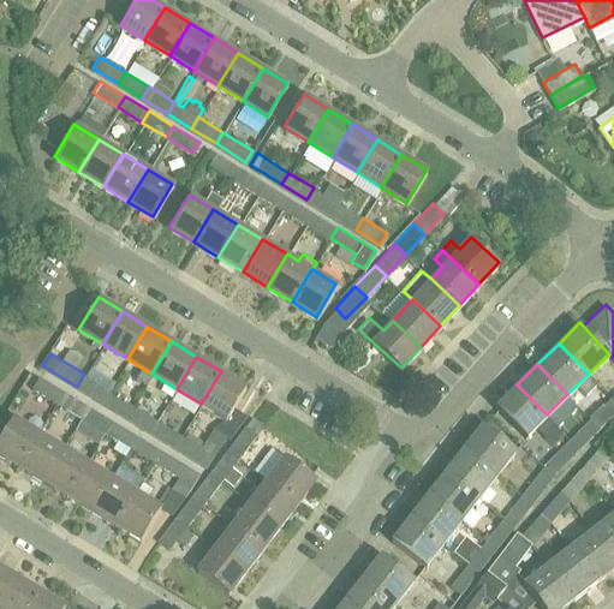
[(221,371),(201,404),(224,418),(225,419),(233,406),(245,387),(221,371)]
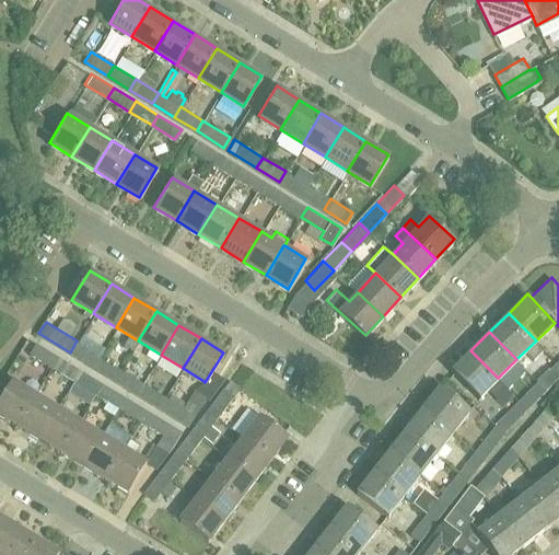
[(77,340),(70,353),(92,366),(99,355),(77,340)]
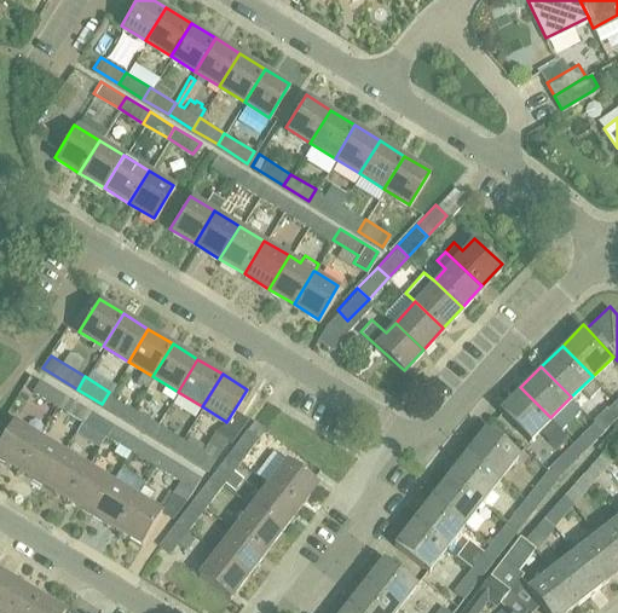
[(56,404),(63,393),(38,377),(30,389),(56,404)]
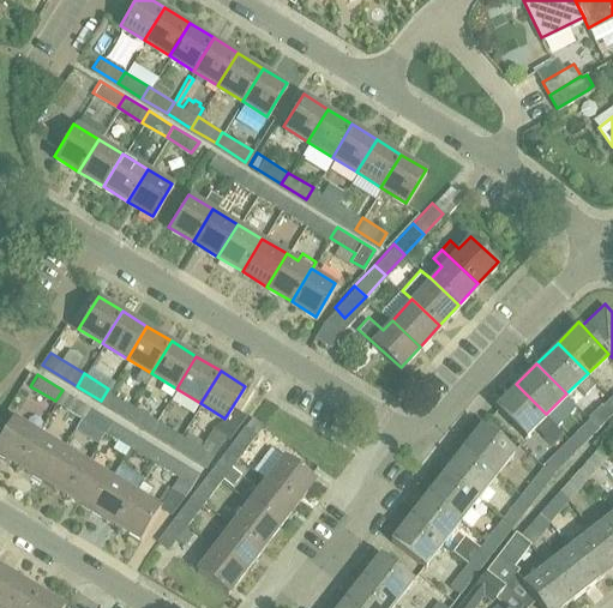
[(8,401),(18,405),(29,386),(19,381),(8,401)]
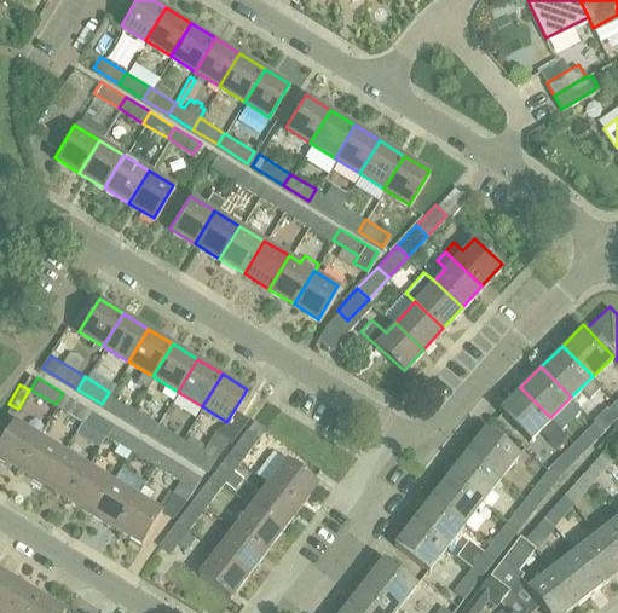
[(550,417),(520,387),(500,408),(530,439),(550,417)]
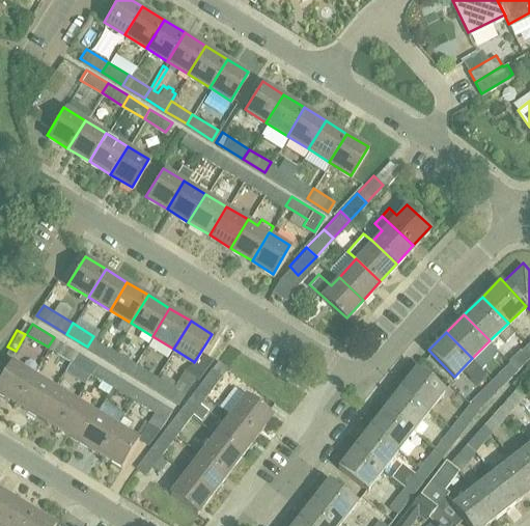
[(93,336),(87,347),(109,359),(115,349),(93,336)]
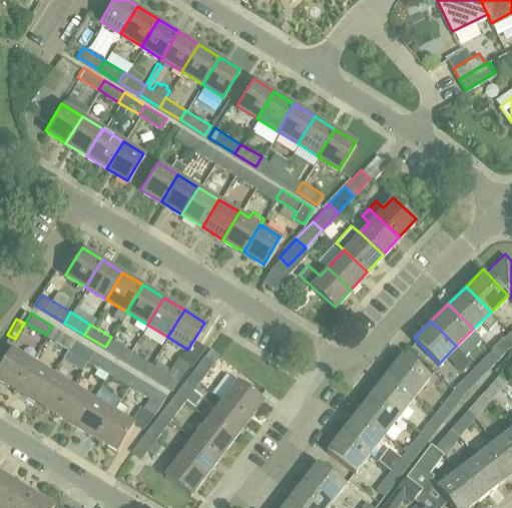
[(73,338),(52,326),(46,335),(67,348),(73,338)]
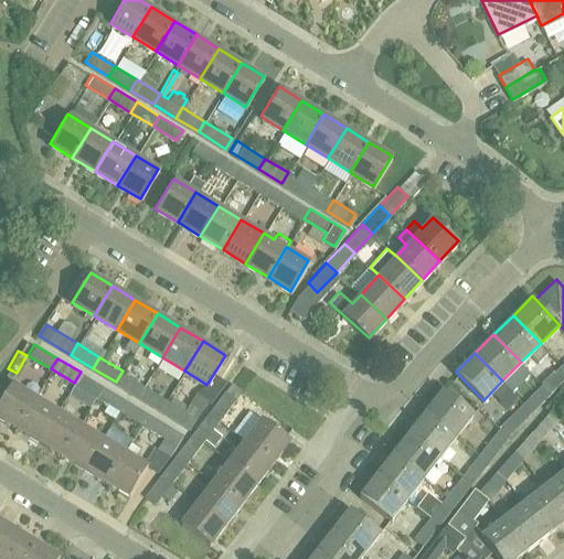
[(563,376),(563,367),(561,364),(541,383),(550,391),(563,376)]
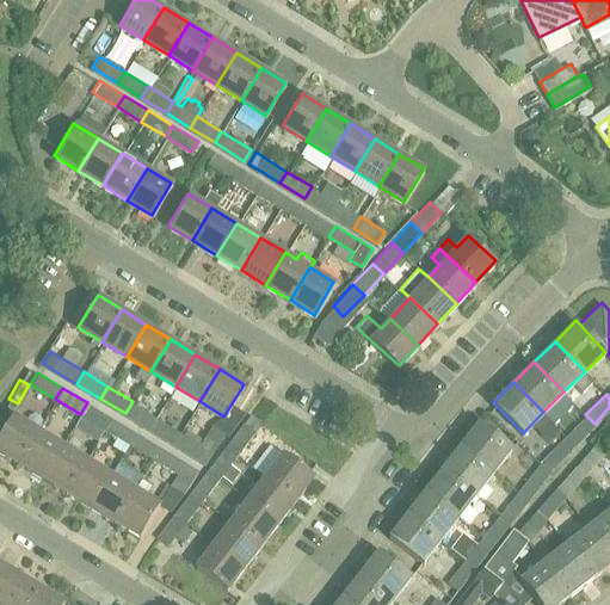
[(133,401),(125,413),(149,428),(156,417),(133,401)]
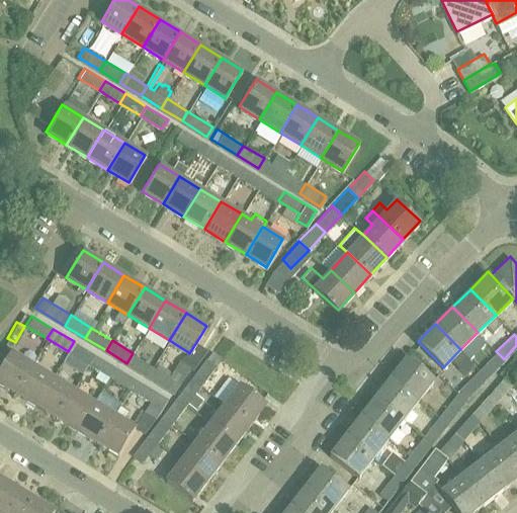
[(94,353),(74,341),(68,351),(88,363),(94,353)]
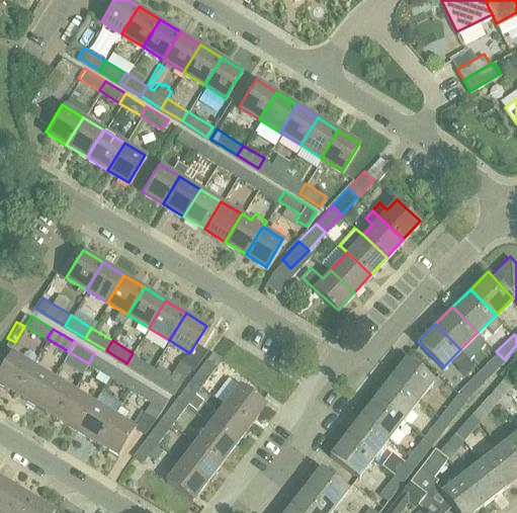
[(154,365),(148,375),(174,392),(189,366),(192,367),(207,348),(196,342),(189,353),(188,352),(180,358),(170,375),(154,365)]
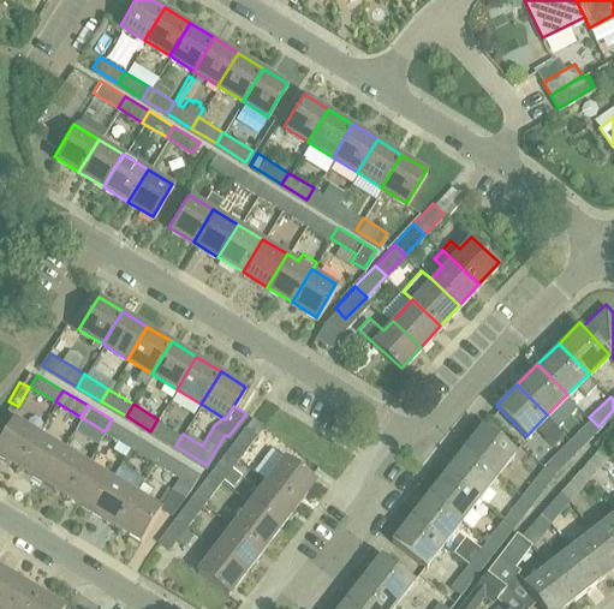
[(0,454),(17,465),(37,431),(12,417),(0,435),(0,454)]
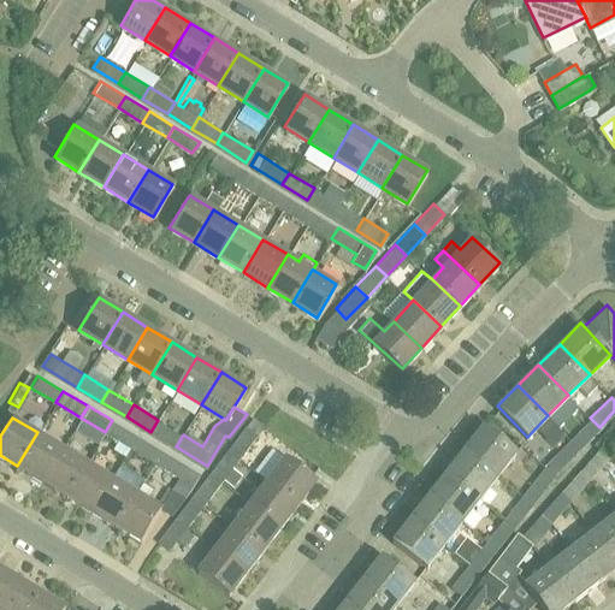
[(599,427),(590,418),(571,437),(579,446),(599,427)]
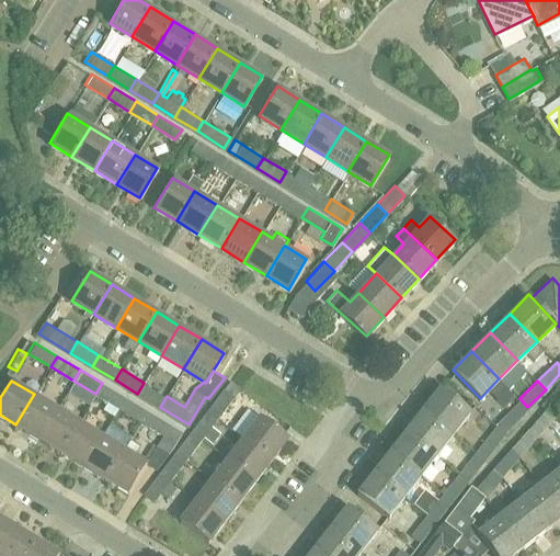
[(102,383),(95,394),(118,407),(124,397),(102,383)]
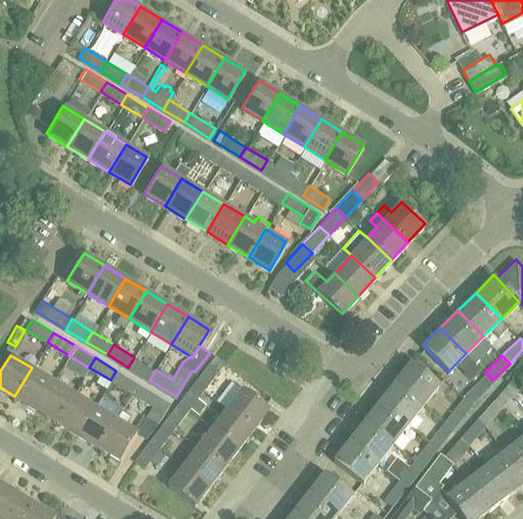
[(134,357),(128,368),(149,380),(156,370),(134,357)]
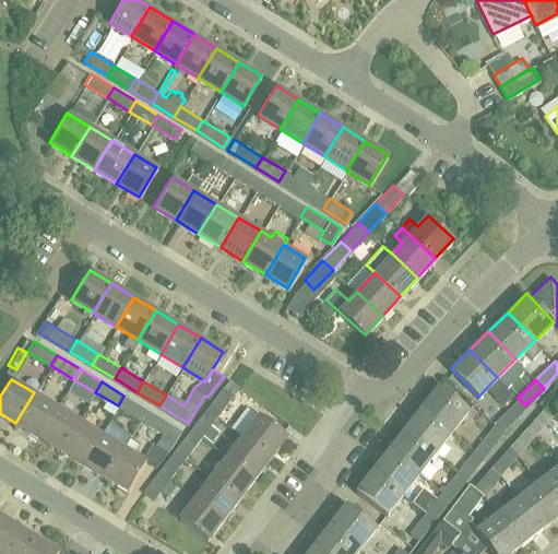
[(223,386),(208,407),(217,414),(233,393),(223,386)]
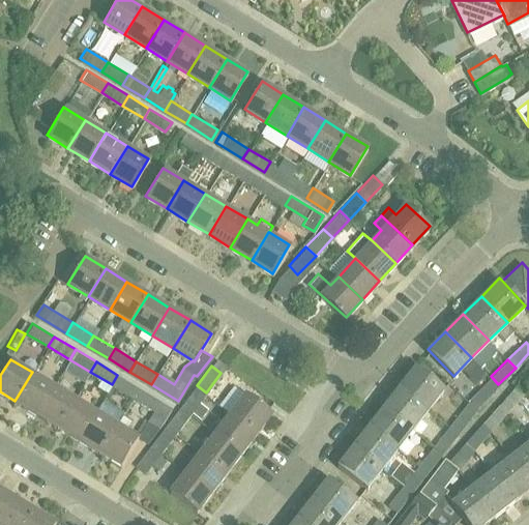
[(399,386),(429,409),(444,388),(415,366),(399,386)]
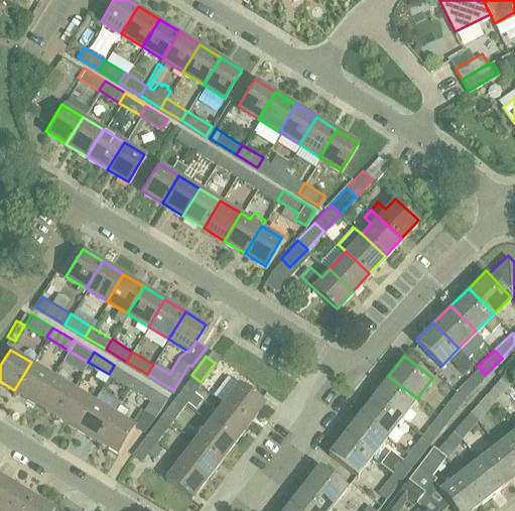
[(51,375),(31,362),(14,390),(35,402),(51,375)]
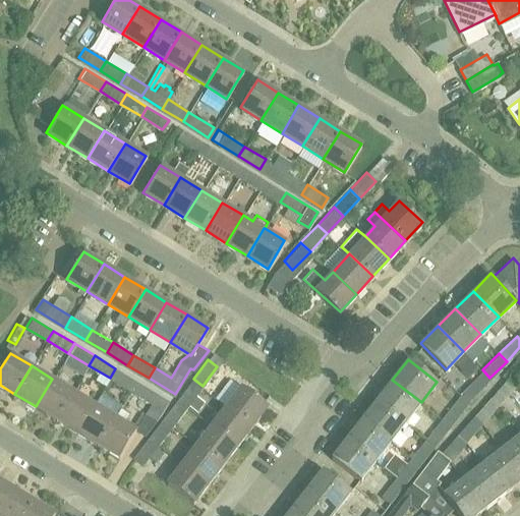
[(115,368),(110,378),(130,390),(136,381),(115,368)]
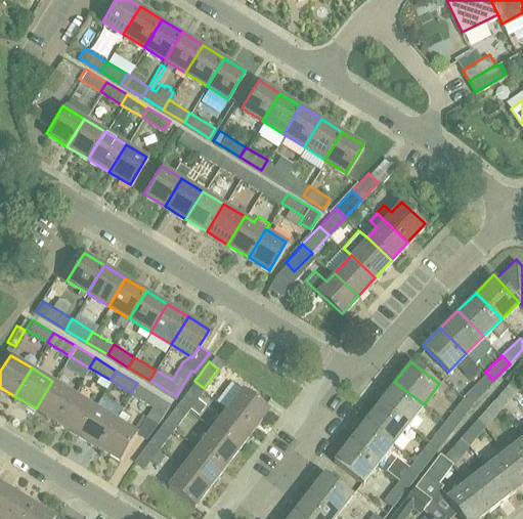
[(485,372),(463,394),(463,395),(471,402),(492,380),(485,372)]
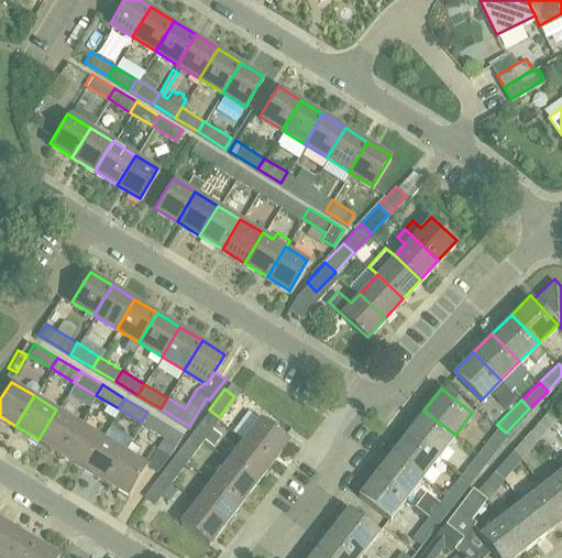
[(56,409),(39,439),(61,453),(79,423),(56,409)]
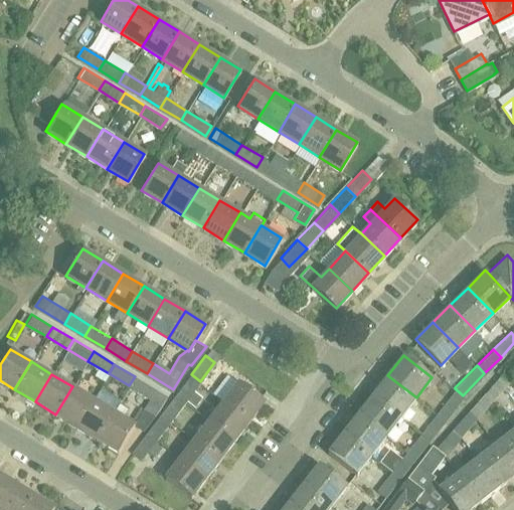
[(191,374),(176,393),(185,400),(187,397),(194,402),(200,395),(193,390),(200,381),(191,374)]
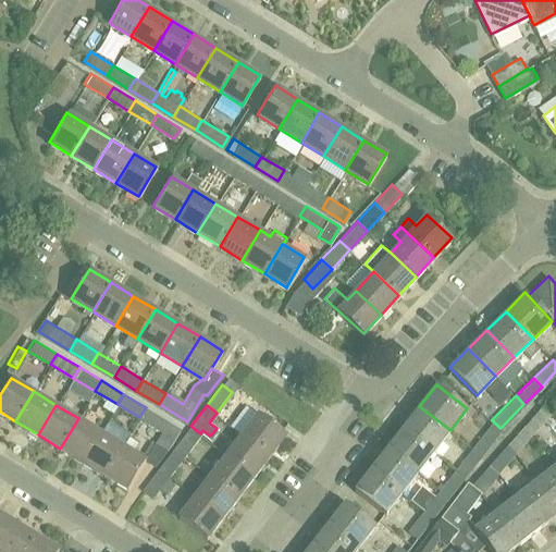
[(551,413),(542,405),(524,424),(533,432),(551,413)]
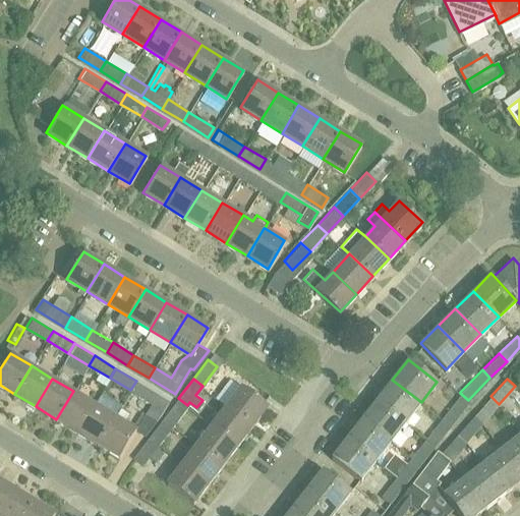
[(392,380),(378,398),(406,421),(421,402),(392,380)]
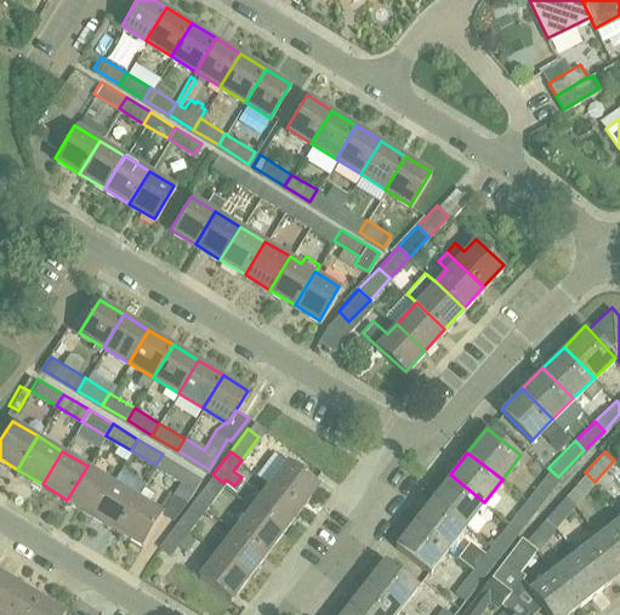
[(200,477),(163,454),(155,465),(180,480),(174,490),(187,499),(192,491),(200,477)]
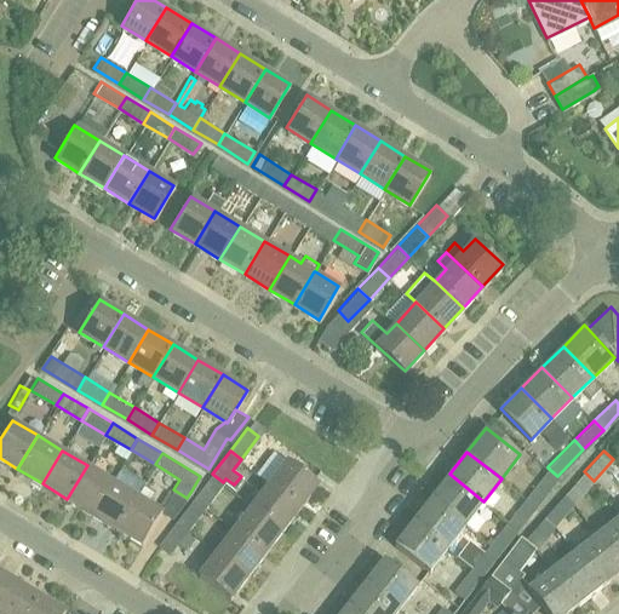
[(287,458),(269,481),(301,505),(317,482),(287,458)]
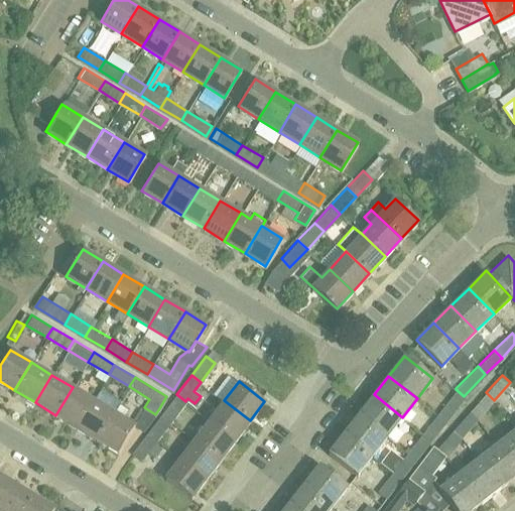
[(73,387),(55,415),(76,427),(93,400),(73,387)]
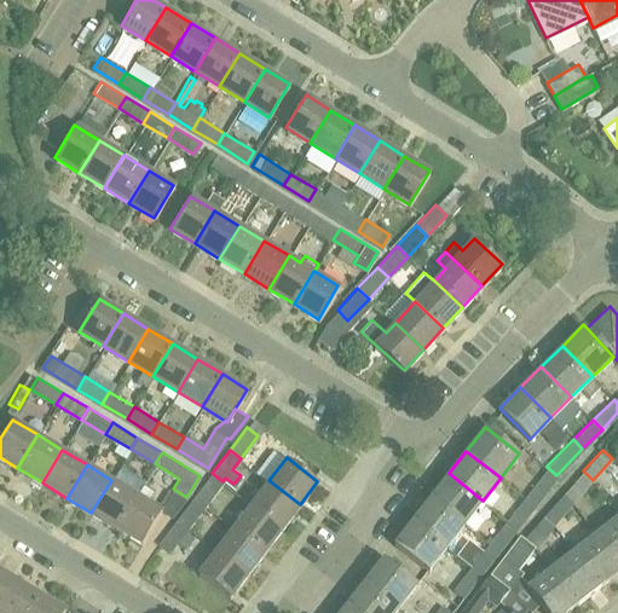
[(212,473),(195,496),(206,504),(223,481),(212,473)]
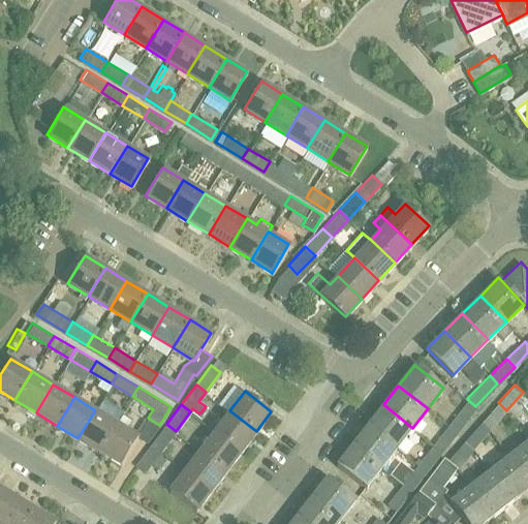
[(383,404),(368,424),(398,447),(412,428),(383,404)]
